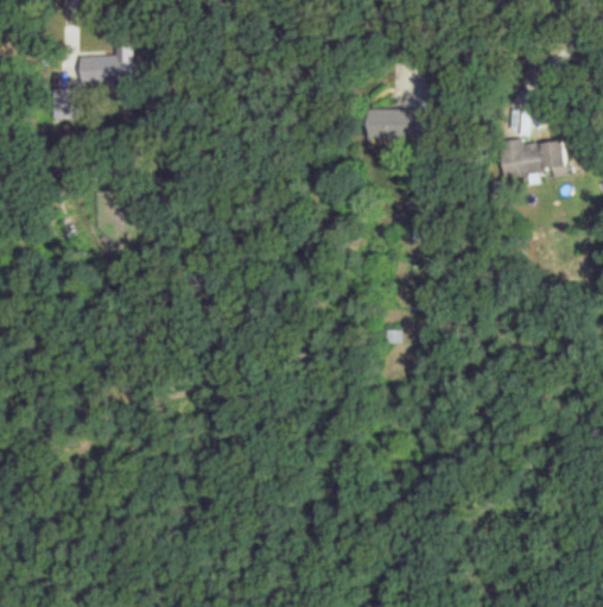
[(115,56),(81,56),(81,83),(114,83),(114,99),(133,99),(133,46),(115,46),(115,56)]
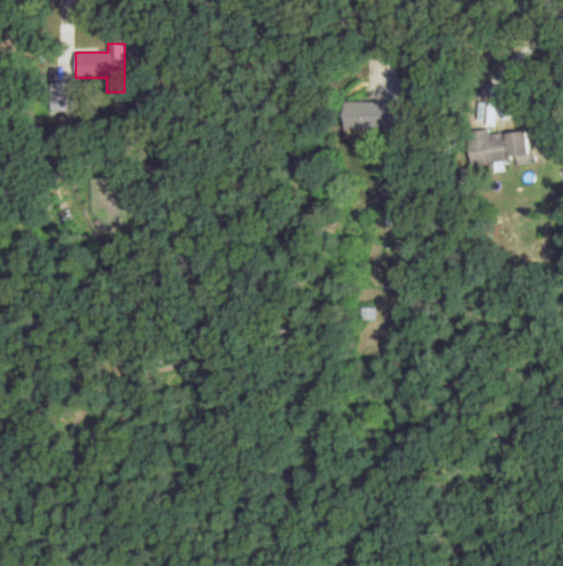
[(71,83),(49,83),(50,111),(71,111),(71,83)]
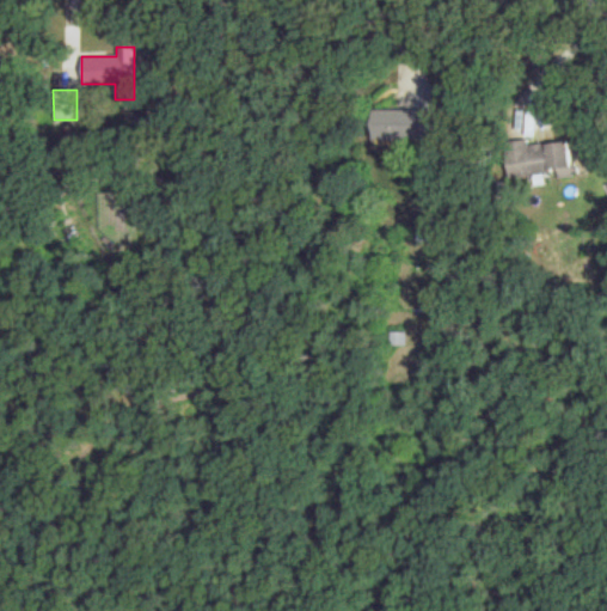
[(433,110),(373,110),(373,140),(433,140),(433,110)]
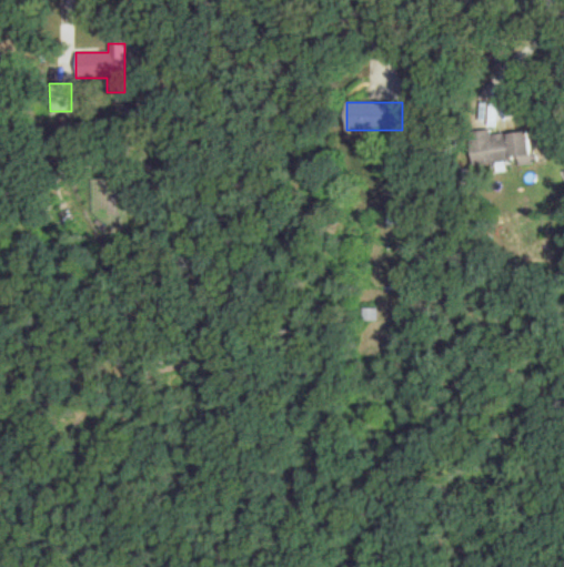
[(471,168),(530,163),(527,131),(469,135),(471,168)]
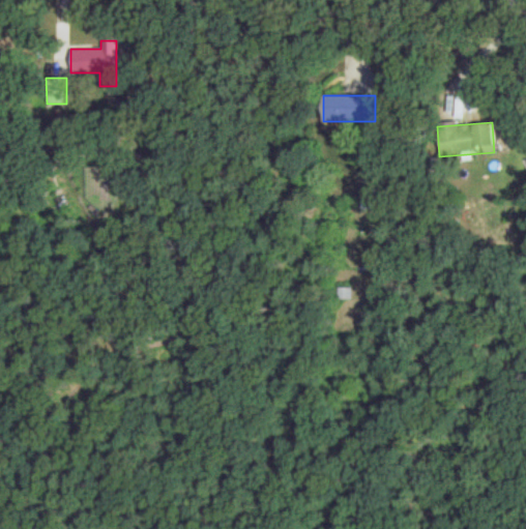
[(338,299),(349,298),(349,288),(338,288),(338,299)]
